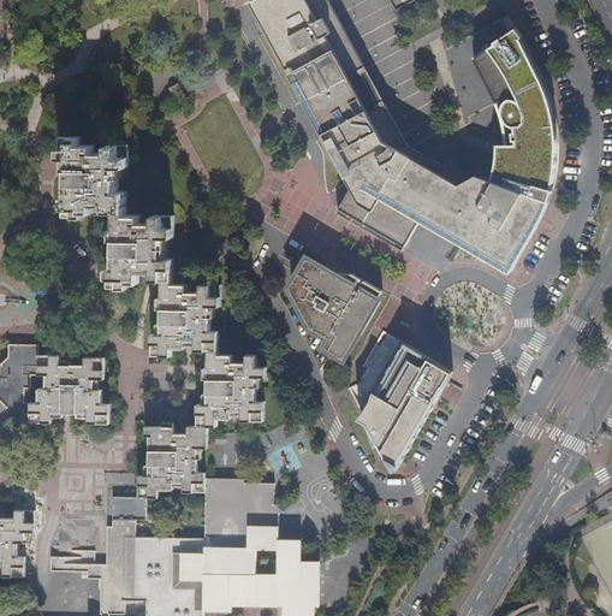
[(474,177),(457,187),(441,177),(446,170),(431,161),(405,147),(325,0),(257,0),(255,1),(272,30),(265,34),(290,80),(301,100),(321,137),(332,157),(346,182),(350,190),(337,214),(402,252),(419,223),(455,243),(506,273),(533,230),(541,213),(545,202),(488,182),(480,178),(474,177)]
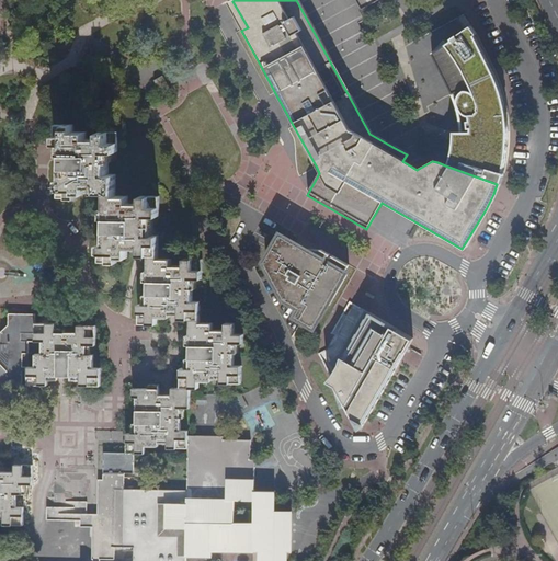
[(352,0),(357,10),(375,0),(352,0)]
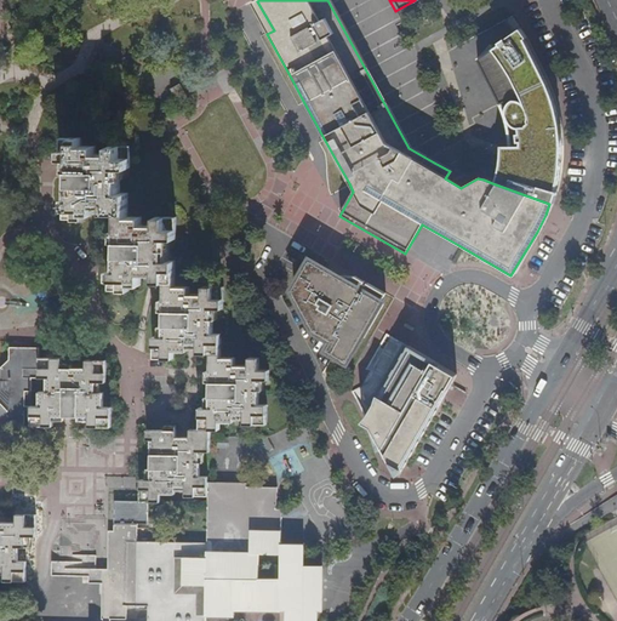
[(492,183),(549,204),(554,193),(552,192),(555,176),(558,149),(556,131),(553,108),(543,80),(523,40),(524,39),(519,29),(495,41),(496,44),(492,49),(487,45),(475,58),(496,103),(506,98),(509,106),(504,113),(504,119),(507,124),(509,126),(516,129),(516,134),(514,134),(514,142),(516,142),(516,146),(513,146),(513,159),(516,160),(514,170),(496,166),(492,183)]
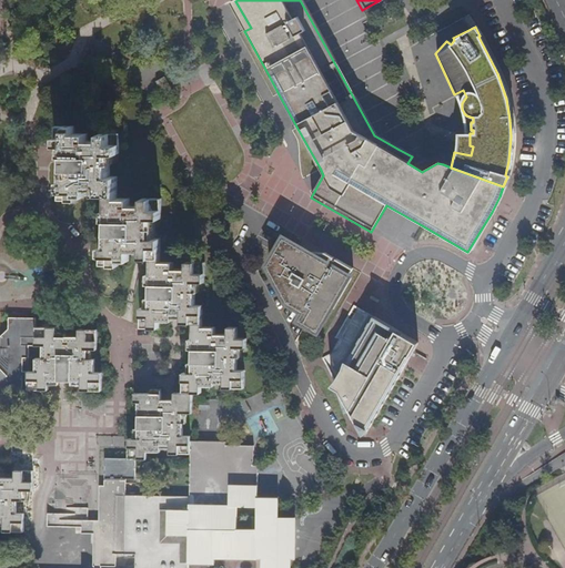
[(163,78),(154,82),(157,87),(163,99),(172,94),(164,81),(163,78)]
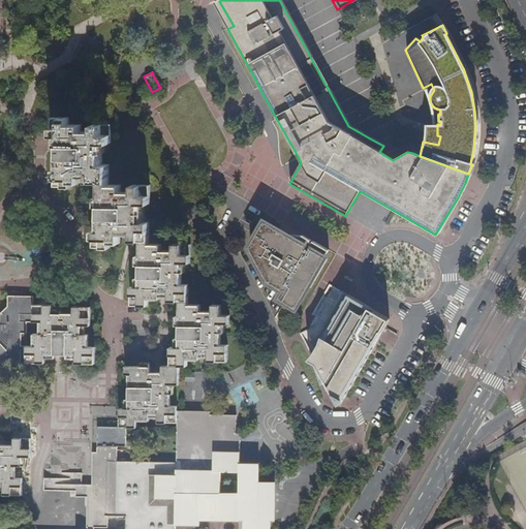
[(98,183),(98,186),(106,181),(106,165),(100,165),(100,144),(109,144),(109,126),(92,125),(92,131),(80,131),(80,125),(67,125),(67,119),(51,119),(51,136),(59,136),(58,145),(58,170),(52,170),(51,187),(69,188),(70,185),(70,179),(80,180),(80,174),(88,174),(88,182),(98,183)]
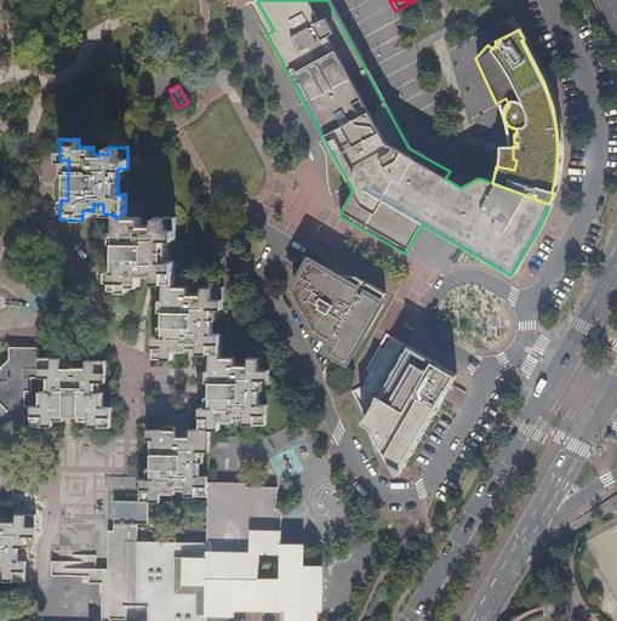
[(207,408),(200,408),(232,423),(233,415),(244,415),(243,425),(264,425),(266,405),(256,405),(257,381),(267,381),(267,370),(257,370),(257,359),(247,358),(247,366),(234,365),(234,358),(220,357),(220,335),(211,334),(211,309),(221,309),(221,289),(201,288),(201,296),(188,295),(188,288),(172,286),(173,262),(164,262),(164,240),(173,240),(173,220),(154,218),(154,226),(140,226),(140,218),(125,218),(125,212),(115,218),(115,229),(115,241),(114,272),(107,272),(106,291),(127,291),(127,281),(138,281),(138,275),(152,275),(152,283),(161,283),(161,337),(152,337),(152,355),(152,359),(160,359),(171,360),(171,352),(186,352),(187,352),(187,343),(196,345),(196,354),(209,354),(209,371),(209,382),(207,408)]
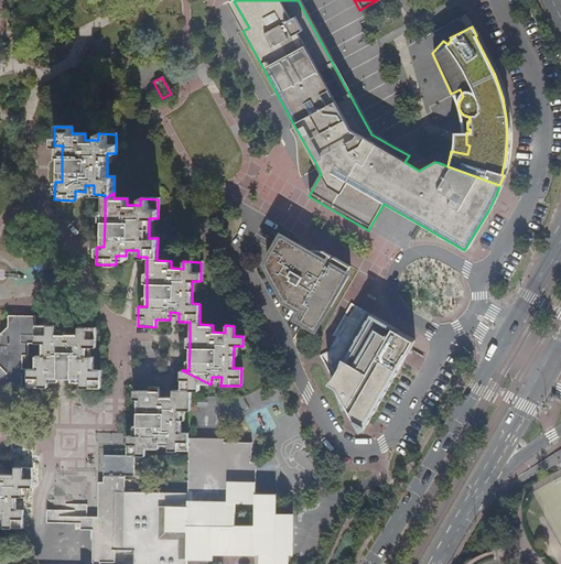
[(327,248),(320,243),(310,243),(277,223),(257,256),(282,301),(291,306),(289,311),(293,315),(292,318),(311,328),(348,266),(347,261),(327,248)]
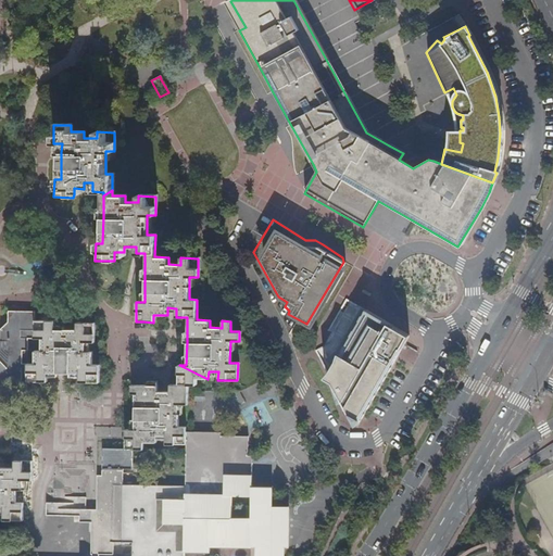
[(396,357),(407,337),(373,316),(360,310),(336,350),(325,359),(330,369),(325,379),(330,383),(338,405),(342,403),(355,427),(362,416),(396,357)]
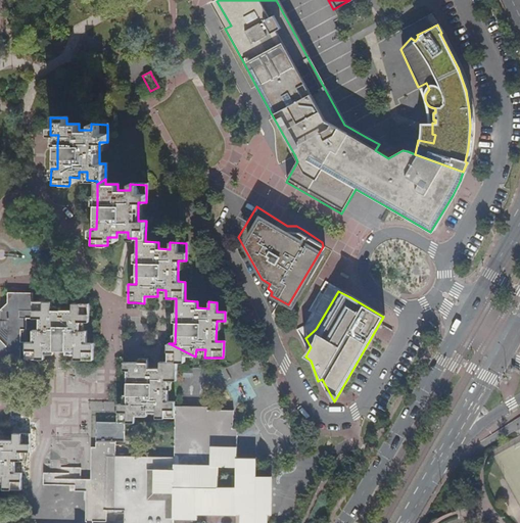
[(0,359),(18,360),(21,360),(22,343),(29,343),(30,330),(36,330),(36,319),(30,319),(31,302),(31,294),(13,294),(13,296),(8,296),(8,294),(5,294),(5,303),(0,310),(0,359)]
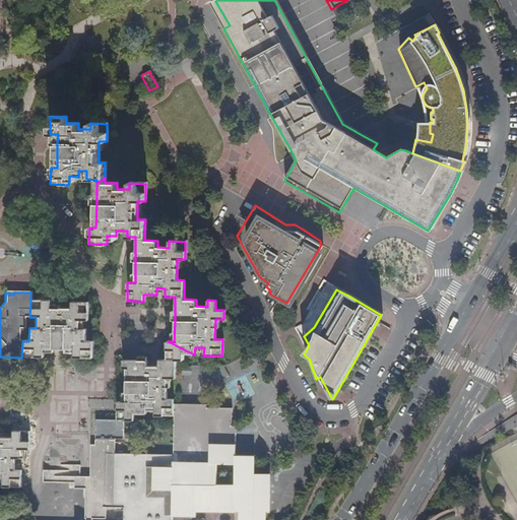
[(85,320),(86,303),(85,302),(70,302),(69,309),(48,308),(49,301),(30,301),(29,317),(36,317),(36,328),(29,328),(28,341),(22,341),(21,358),(42,358),(42,349),(56,349),(72,350),(72,358),(74,358),(90,358),(90,341),(83,341),(83,330),(78,329),(78,320),(85,320)]
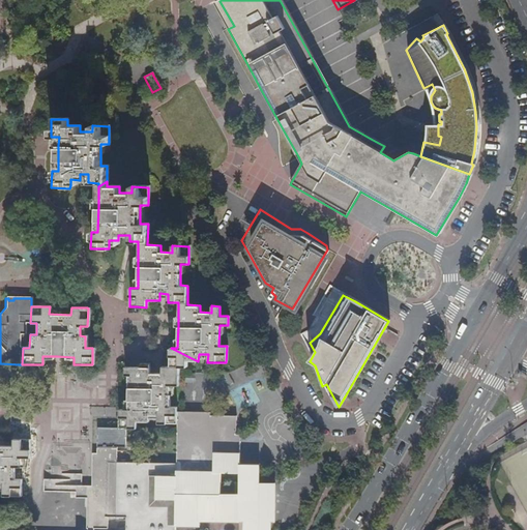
[(176,424),(176,412),(176,407),(169,407),(170,386),(177,386),(178,374),(178,367),(185,367),(186,360),(198,361),(171,348),(170,366),(163,366),(162,374),(151,373),(151,367),(125,367),(125,375),(128,375),(127,410),(119,410),(118,419),(118,428),(124,428),(124,430),(136,430),(136,421),(148,421),(148,415),(157,415),(156,423),(176,424)]
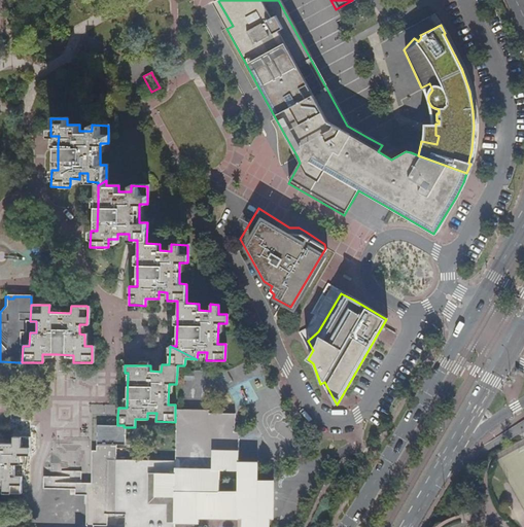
[(173,526),(174,522),(198,523),(198,518),(201,518),(242,519),(242,526),(268,526),(268,519),(271,519),(273,481),(256,480),(256,462),(237,462),(238,432),(234,432),(234,415),(221,414),(221,411),(213,411),(213,414),(208,414),(208,411),(178,410),(178,428),(175,428),(174,461),(115,459),(115,445),(124,445),(124,427),(114,427),(115,425),(96,425),(95,450),(90,450),(89,483),(85,483),(83,526),(107,526),(107,515),(125,515),(124,526),(173,526)]
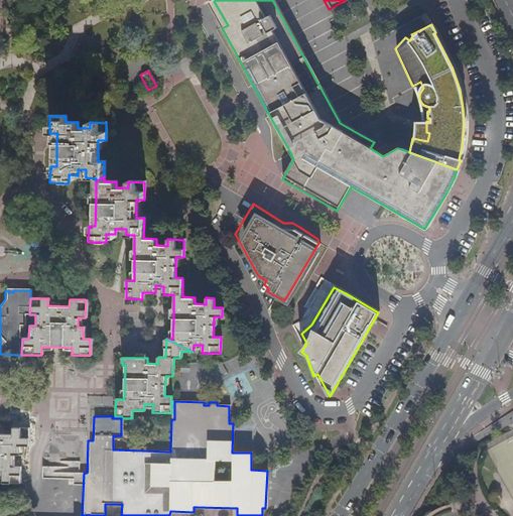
[(0,476),(2,476),(2,484),(20,484),(20,468),(13,467),(14,456),(19,456),(19,446),(28,446),(28,442),(28,428),(12,428),(11,434),(0,434),(0,476)]
